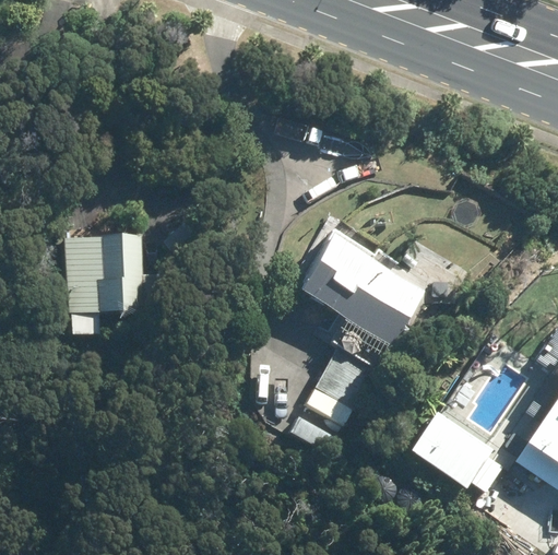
[(217,257),(186,219),(162,237),(193,275),(217,257)]
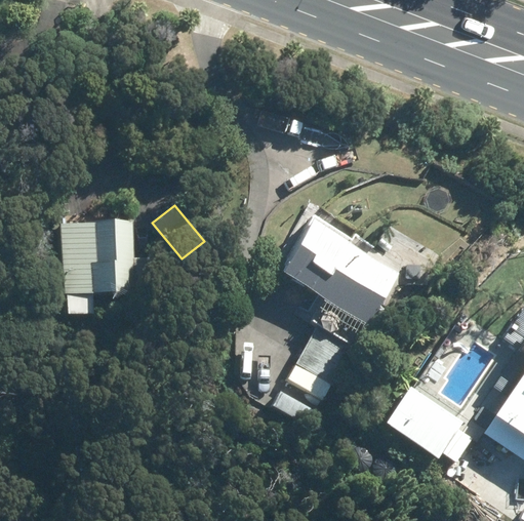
[(133,219),(61,224),(66,312),(91,311),(90,293),(150,291),(148,255),(134,255),(133,219)]
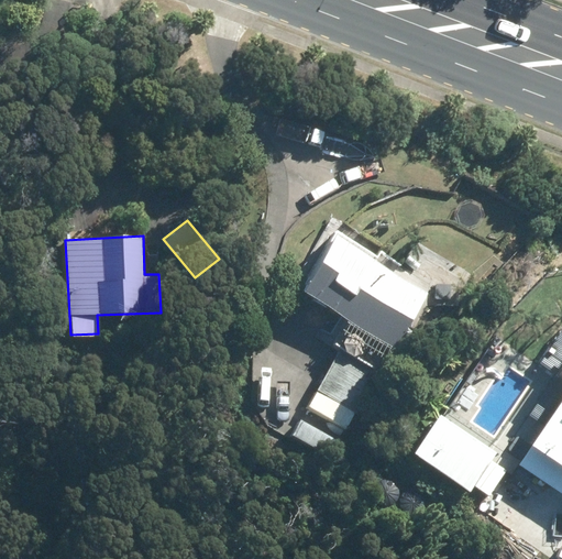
[(334,237),(301,291),(379,337),(382,332),(396,341),(426,291),(334,237)]
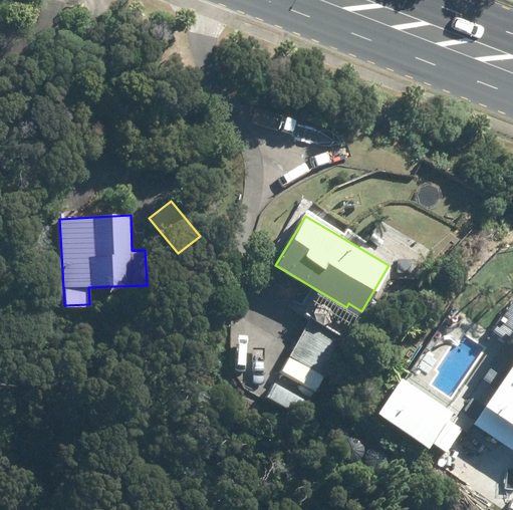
[(510,346),(471,404),(478,408),(479,410),(512,432),(512,315),(497,338),(510,346)]
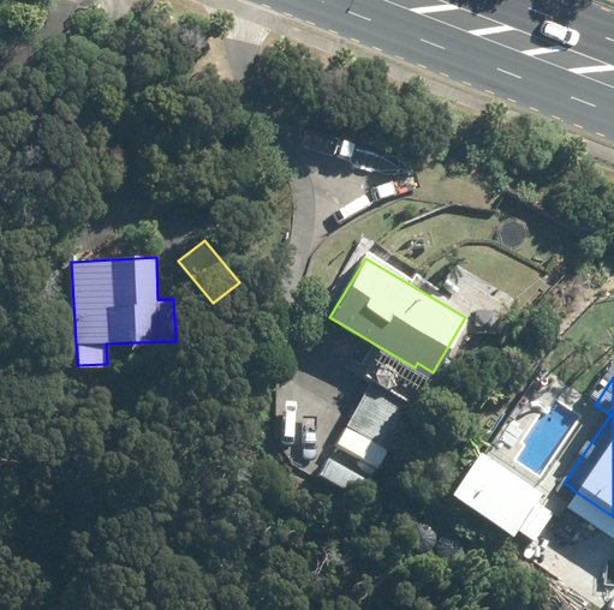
[(373,378),(351,417),(392,440),(413,401),(373,378)]
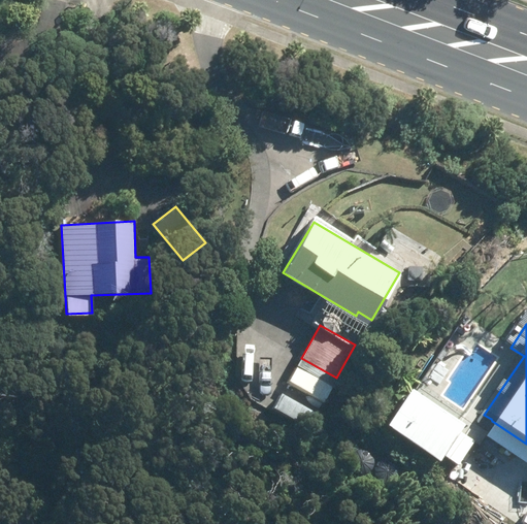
[(384,423),(431,457),(458,420),(405,383),(401,389),(405,392),(384,423)]
